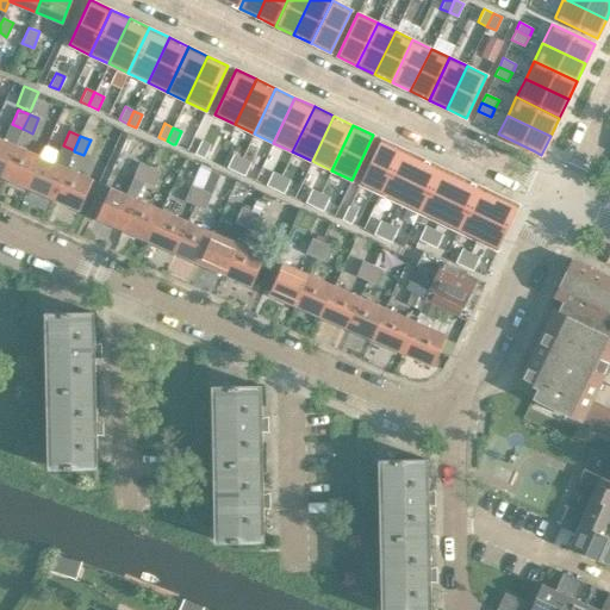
[(0,174),(1,175),(14,144),(0,138),(0,174)]
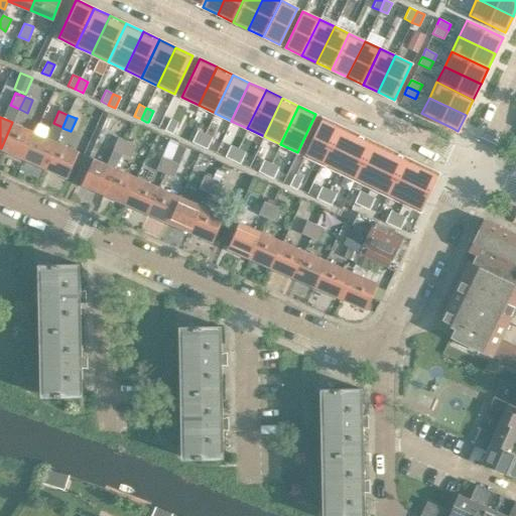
[(323,117),(303,155),(304,155),(321,163),(340,125),(323,117)]
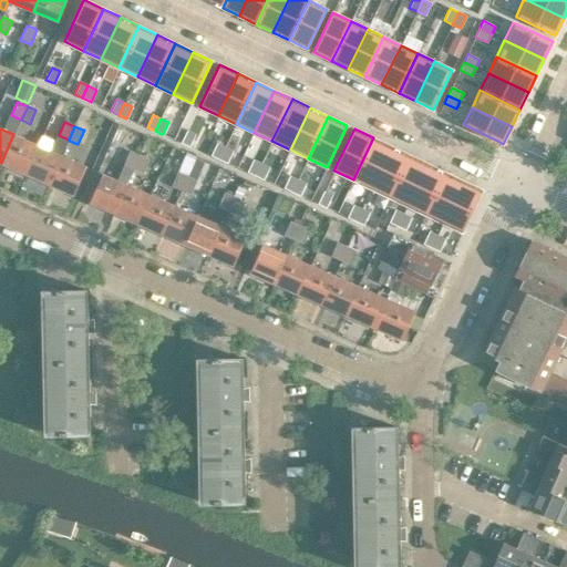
[(187,130),(182,142),(189,146),(195,134),(188,131),(187,130)]
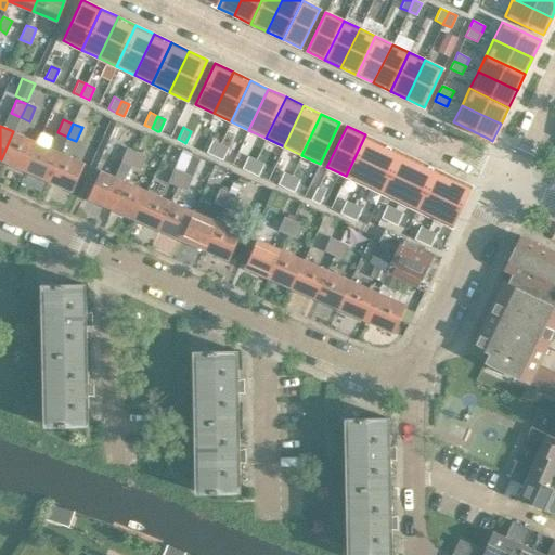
[(1,159),(25,170),(37,142),(13,131),(1,159)]
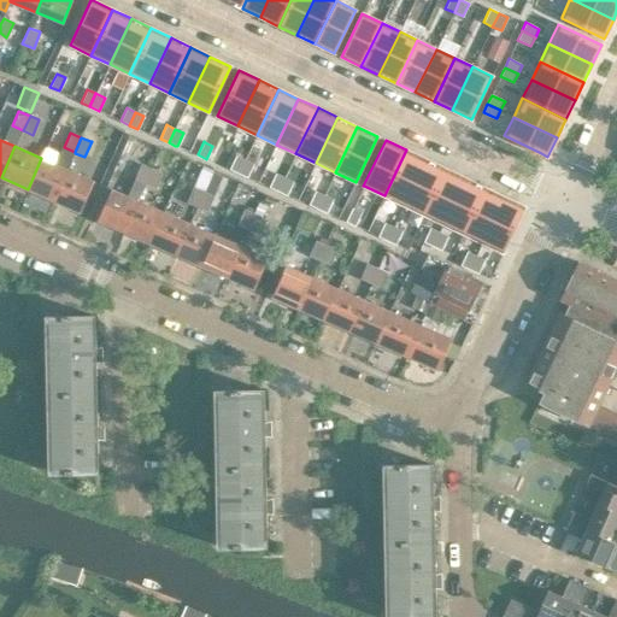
[(41,158),(28,189),(54,200),(68,170),(75,153),(75,152),(64,147),(63,146),(54,164),(41,158)]
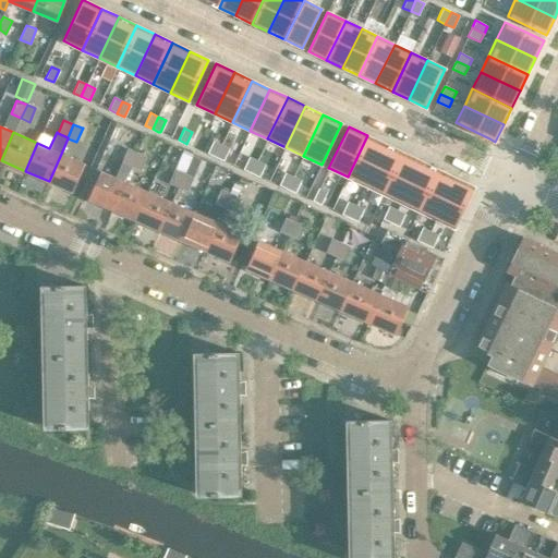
[(367,135),(348,177),(365,185),(385,144),(367,135)]
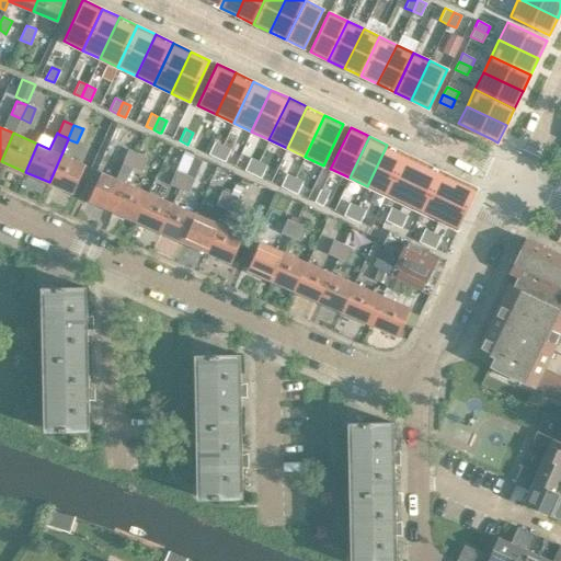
[(215,141),(208,153),(217,157),(222,146),(215,141)]
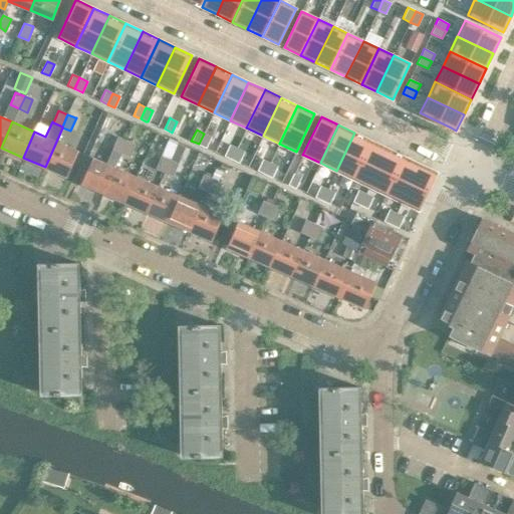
[(354,133),(336,171),(352,179),(370,141),(354,133)]
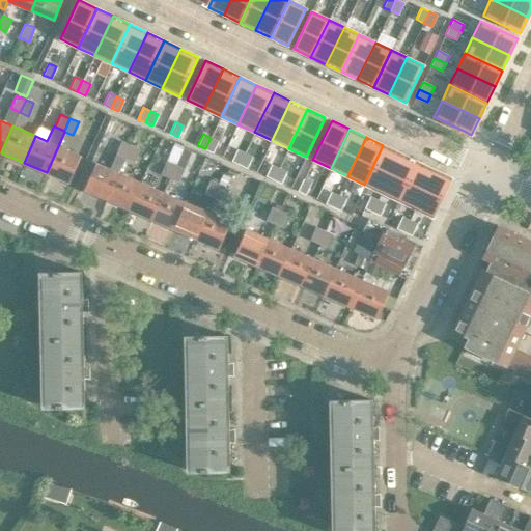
[(211,138),(205,148),(213,152),(218,141),(211,138)]
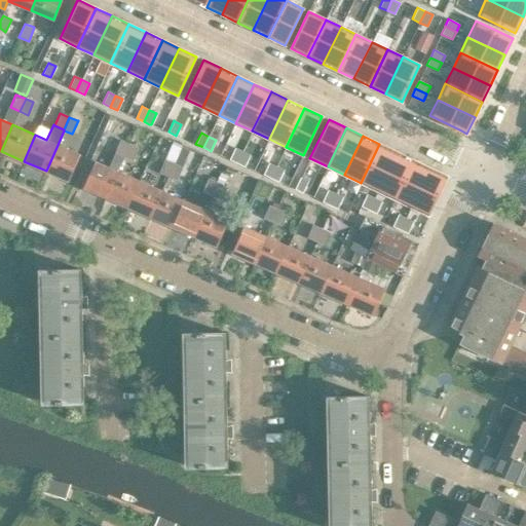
[(83,187),(106,197),(117,172),(123,156),(129,143),(120,139),(108,167),(95,161),(83,187)]
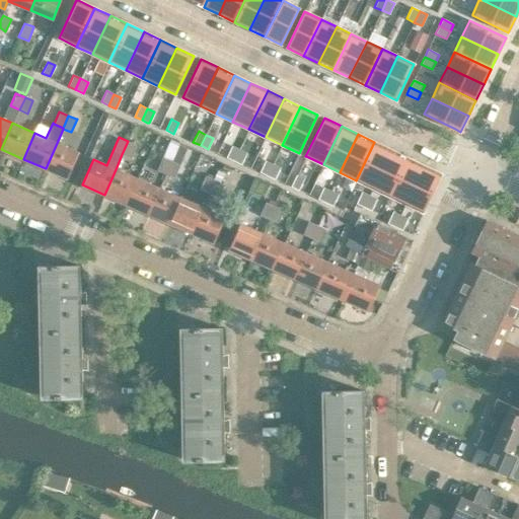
[(136,144),(128,141),(122,154),(130,157),(136,144)]
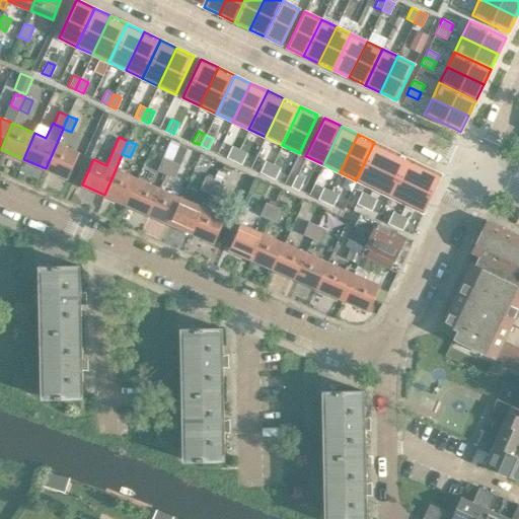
[(374,142),(356,180),(372,189),(390,150),(374,142)]
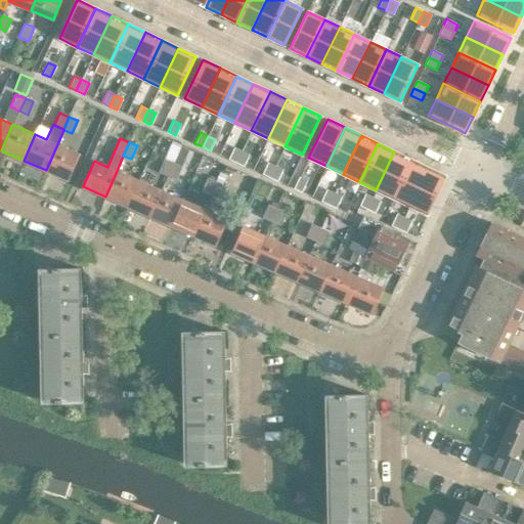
[(57,144),(46,170),(69,180),(80,154),(57,144)]
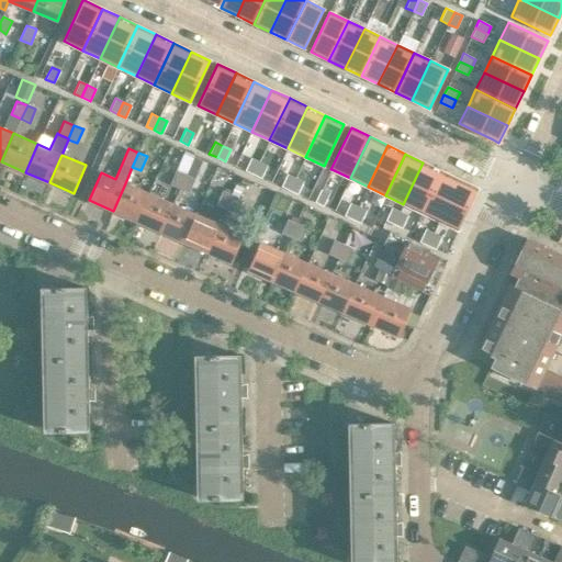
[(250,158),(245,170),(253,173),(254,173),(259,161),(250,158)]
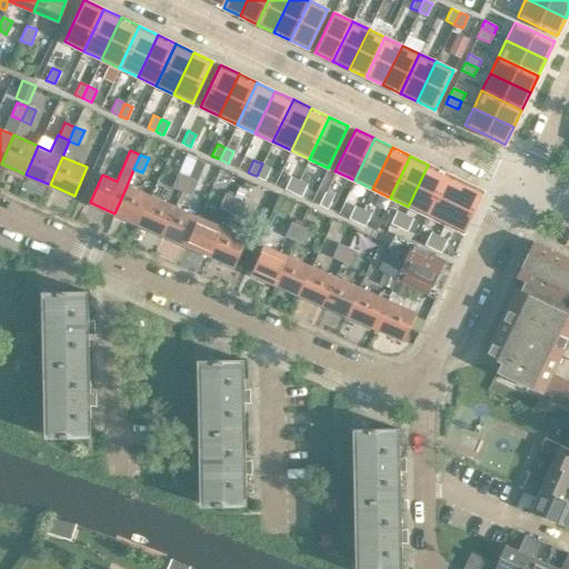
[(262,163),(257,176),(265,180),(270,168),(262,163)]
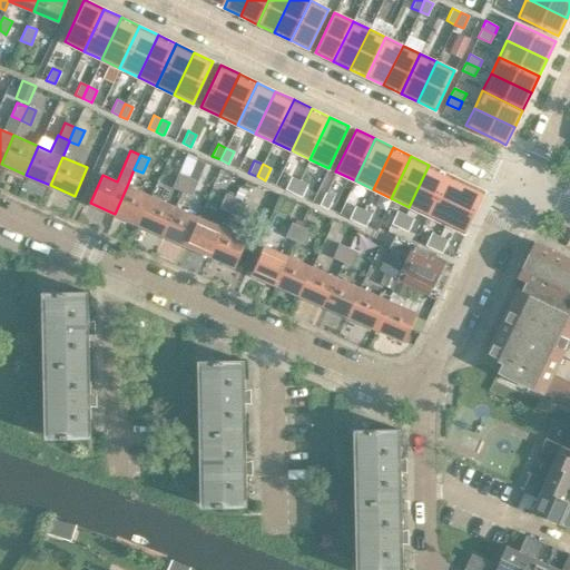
[(429,165),(409,207),(428,216),(448,174),(429,165)]
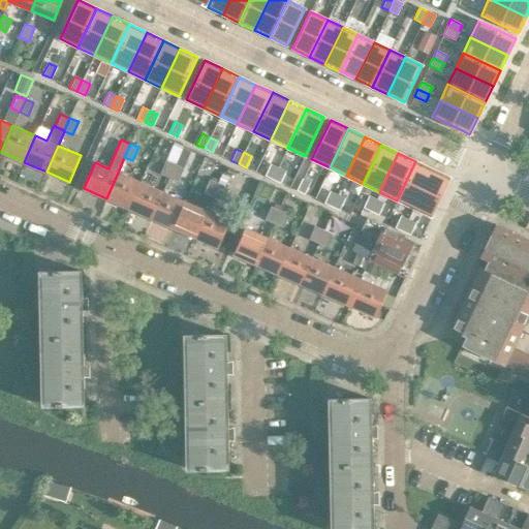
[(160,174),(168,177),(175,163),(165,160),(160,174)]
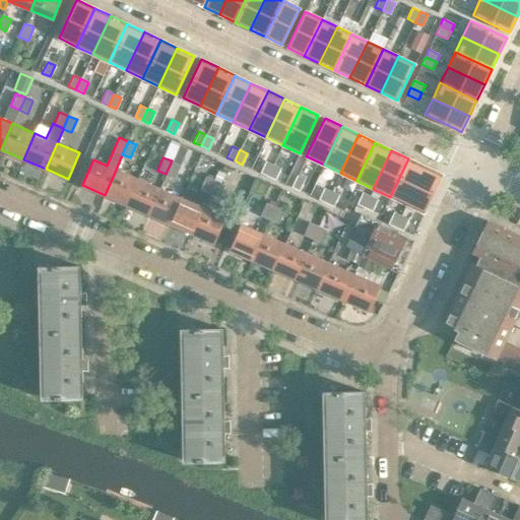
[(408,158),(390,197),(406,204),(425,166),(408,158)]
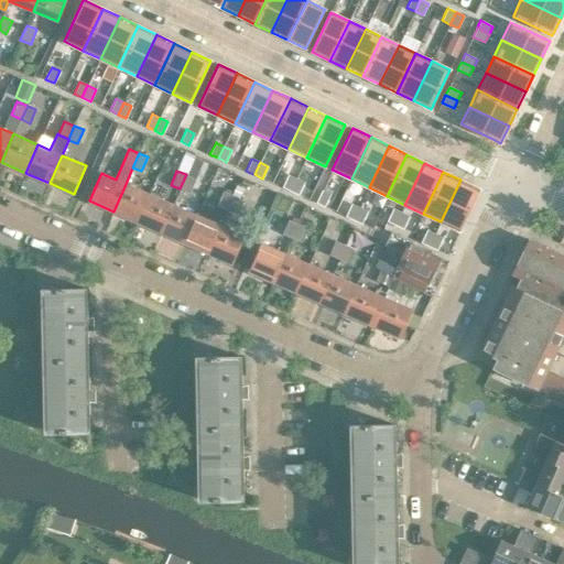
[(186,174),(180,188),(190,193),(195,179),(186,174)]
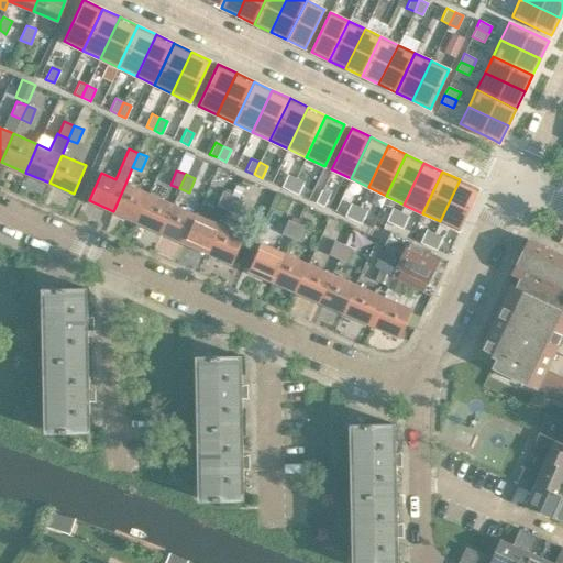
[(288,174),(282,186),(290,190),(296,178),(288,174)]
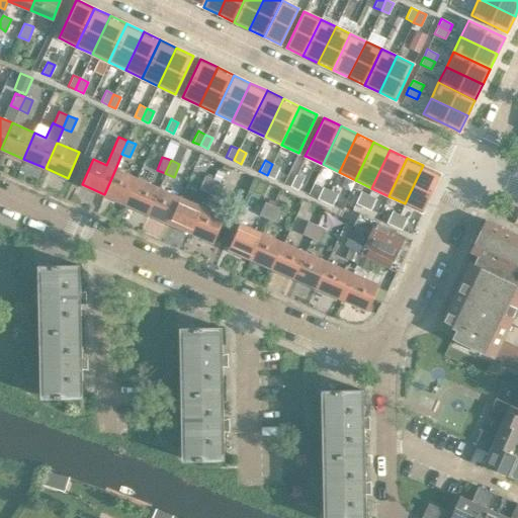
[(272,164),(267,175),(274,178),(279,167),(272,164)]
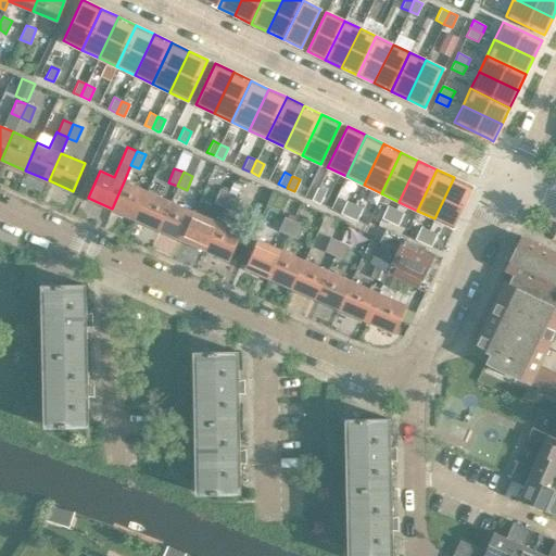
[(454,177),(434,218),(453,228),(472,187),(462,181),(454,177)]
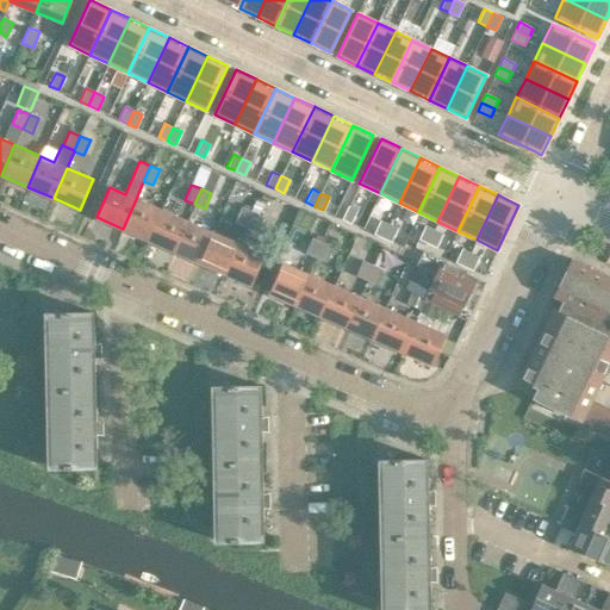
[(123,229),(149,240),(162,210),(136,199),(123,229)]
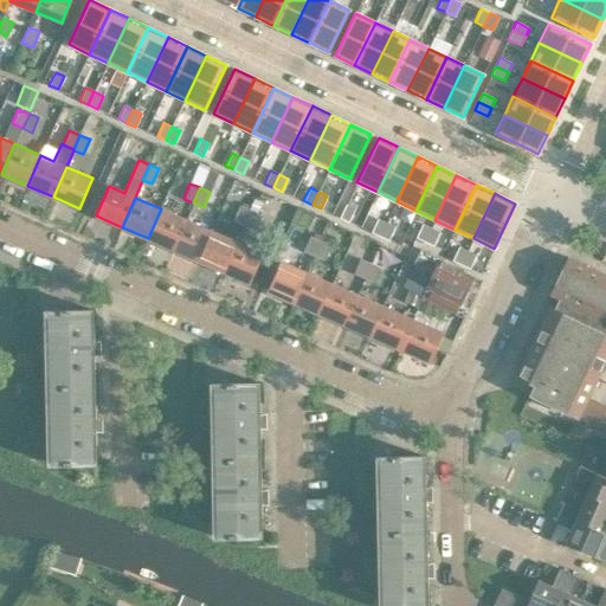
[(255,199),(250,210),(257,213),(262,202),(255,199)]
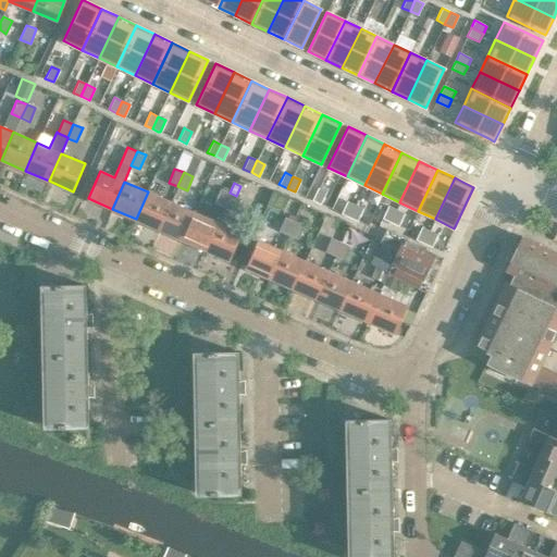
[(318,187),(312,199),(320,203),(326,192),(319,188),(318,187)]
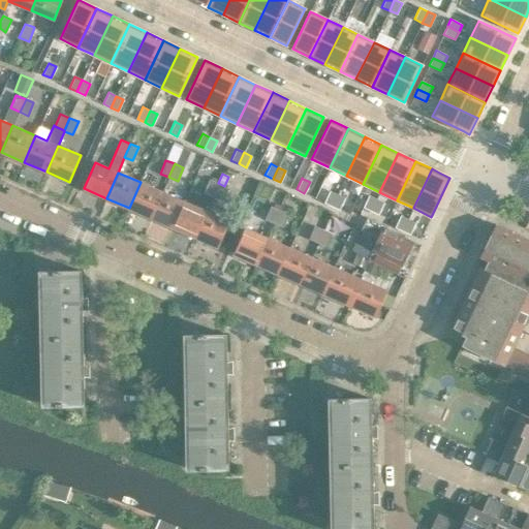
[(204,192),(213,196),(218,183),(210,180),(204,192)]
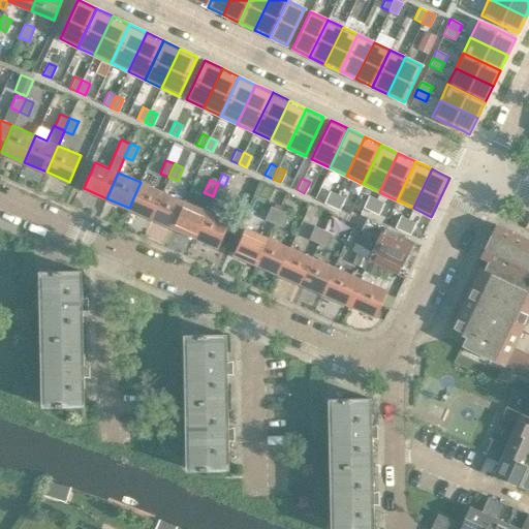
[(129,208),(151,218),(162,191),(141,182),(129,208)]
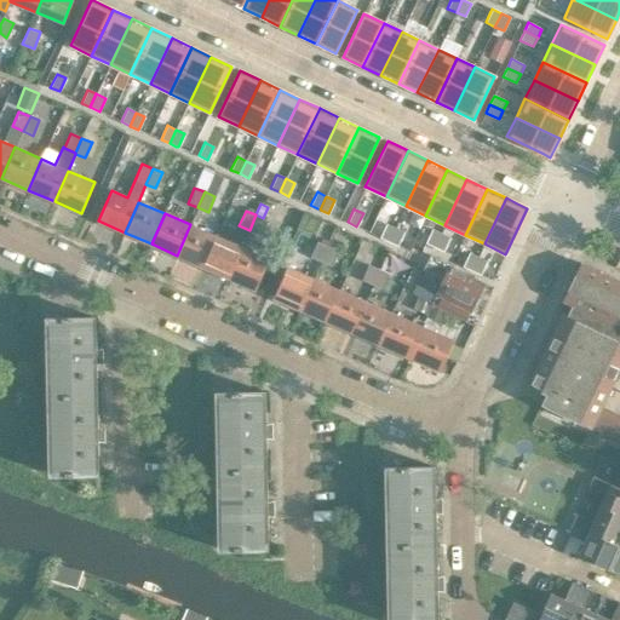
[(256,214),(250,230),(259,235),(267,219),(263,218),(256,214)]
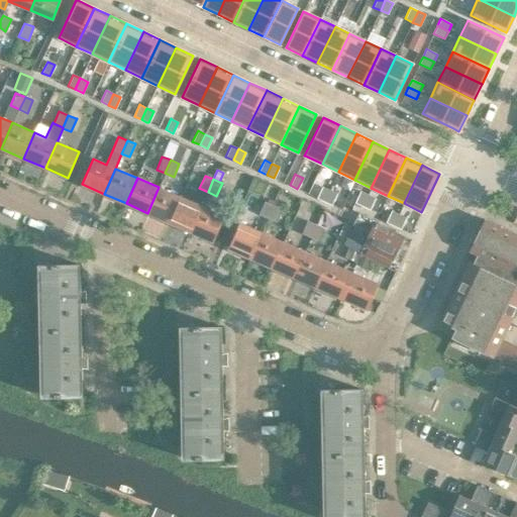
[(147,213),(169,222),(181,197),(159,187),(147,213)]
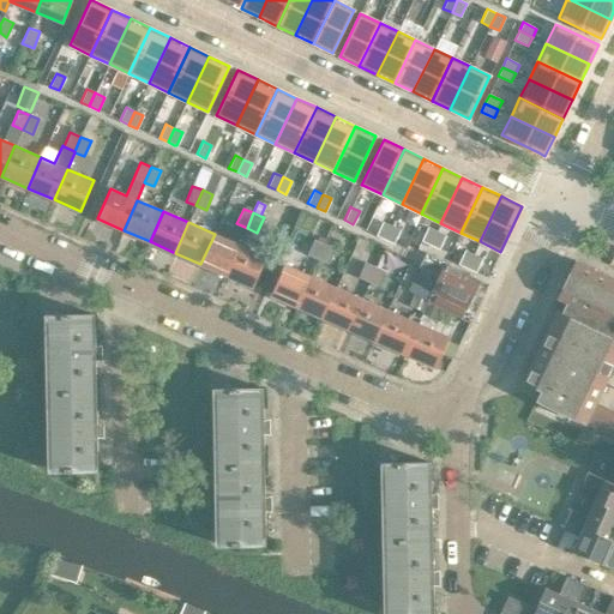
[(383,222),(377,235),(385,239),(391,226),(383,222)]
